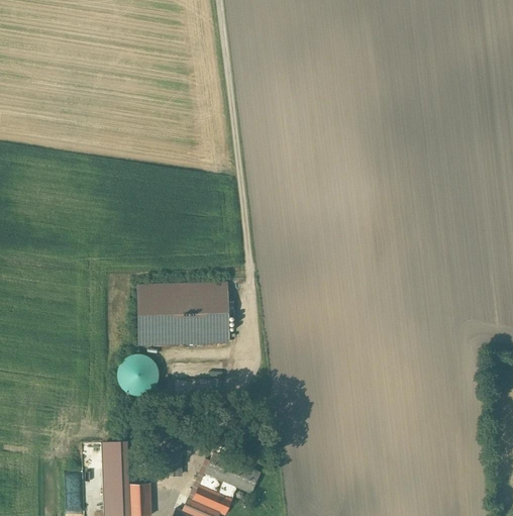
[(136,283),(138,345),(229,341),(227,280),(136,283)]
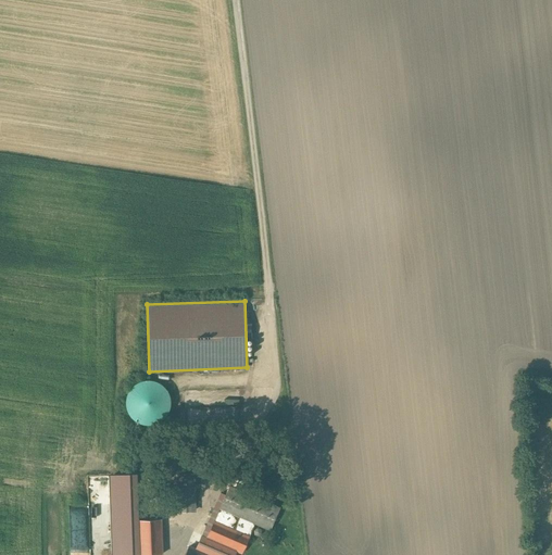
[(129,425),(167,423),(165,380),(127,383),(129,425)]
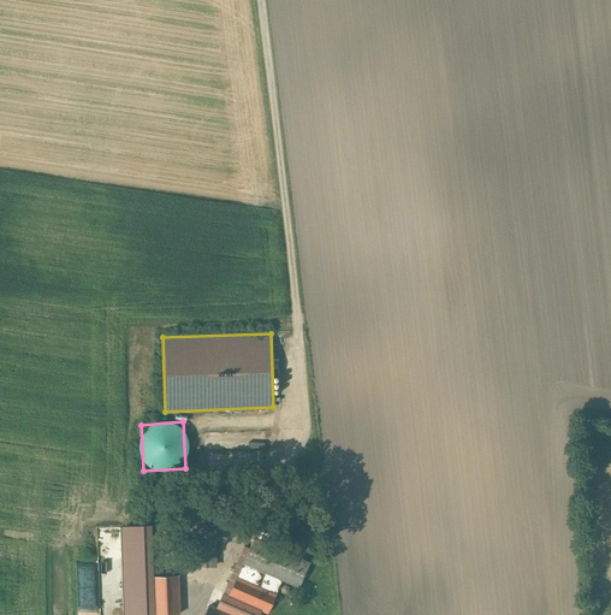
[(191,527),(191,567),(215,567),(215,527),(191,527)]
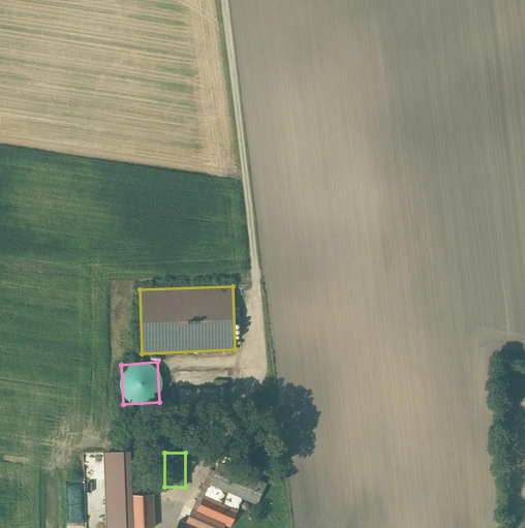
[(219,462),(209,484),(242,498),(257,505),(268,484),(219,462)]
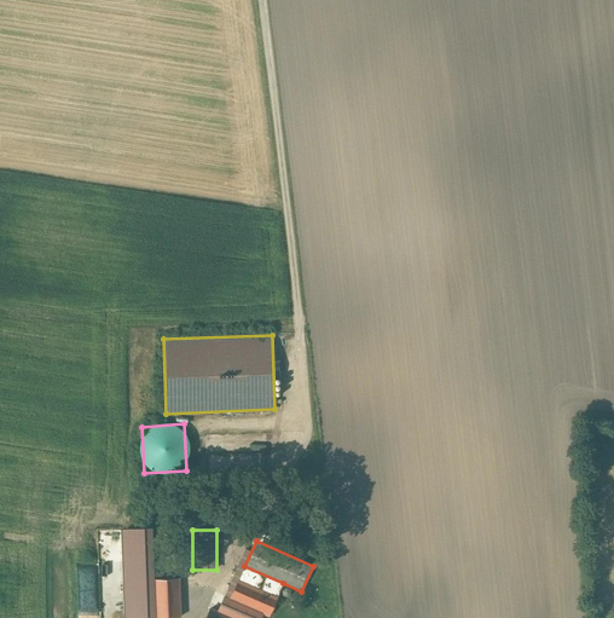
[(244,566),(230,599),(262,613),(268,616),(283,583),(244,566)]
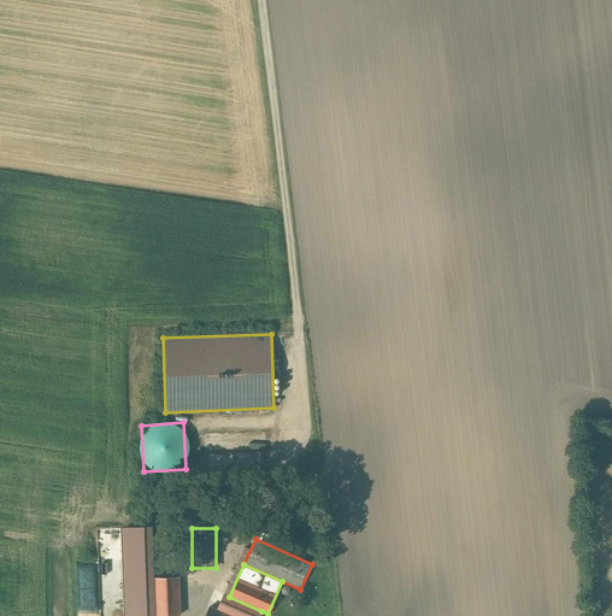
[(75,570),(77,615),(95,615),(94,569),(75,570)]
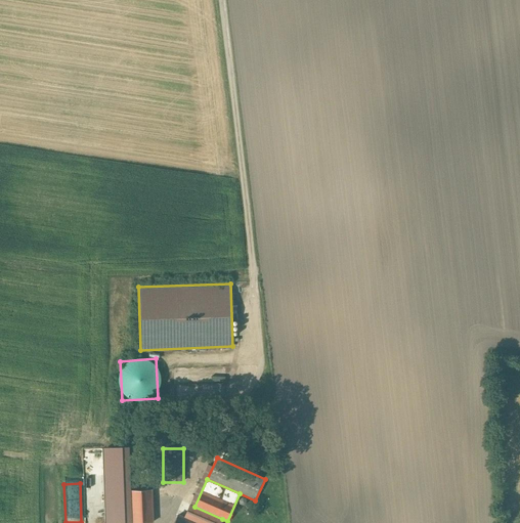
[(126,489),(127,522),(153,522),(152,488),(126,489)]
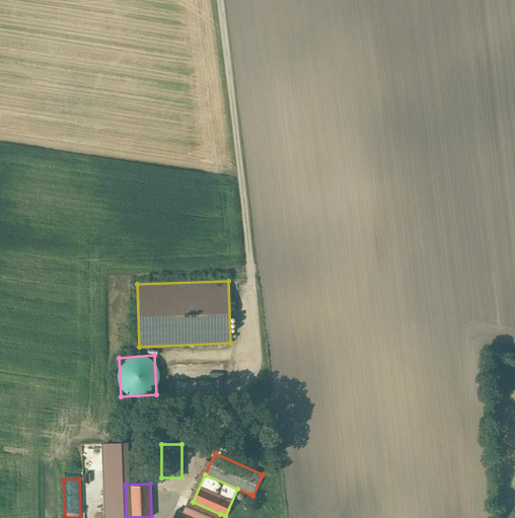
[(192,502),(188,512),(201,517),(218,517),(220,514),(193,502),(192,502)]
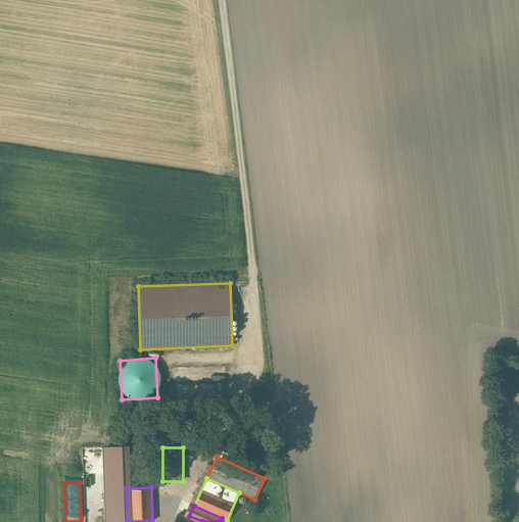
[(180,512),(176,521),(202,521),(189,516),(180,512)]
